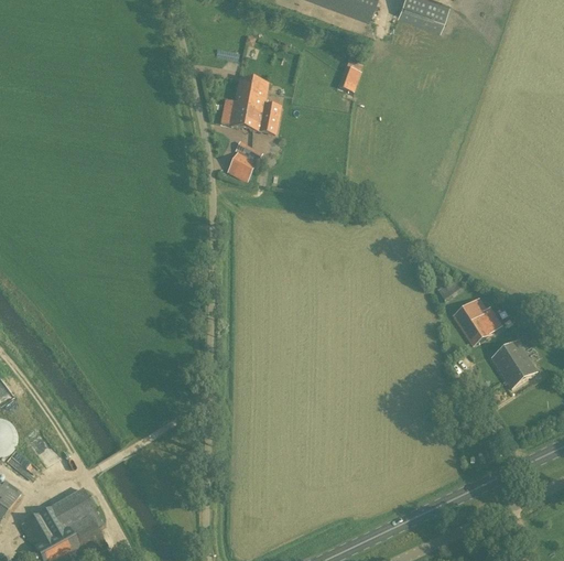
[(320,0),(369,19),(375,0),(320,0)]
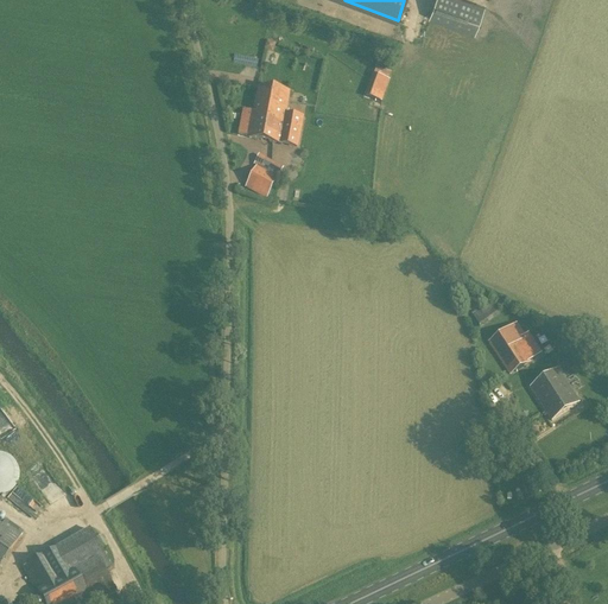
[(434,0),(429,14),(475,32),(485,4),(475,0),(434,0)]
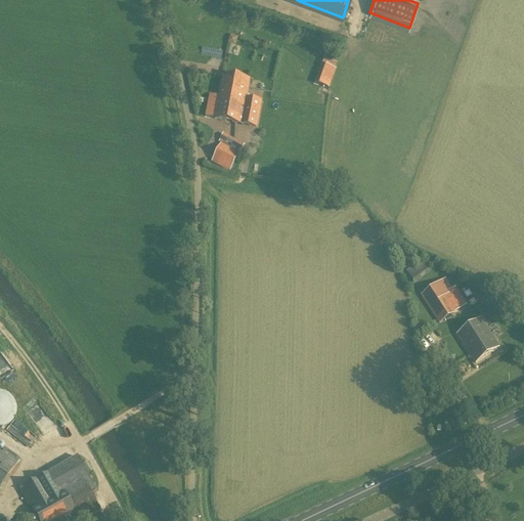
[(236,42),(239,35),(232,33),(229,40),(236,42)]
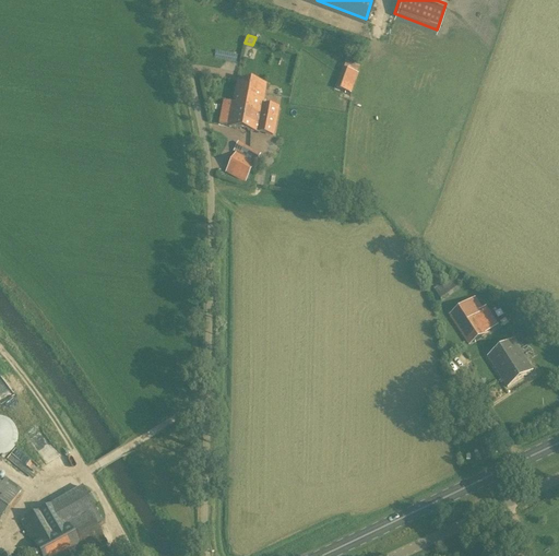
[(335,85),(351,91),(358,72),(358,71),(343,66),(335,85)]
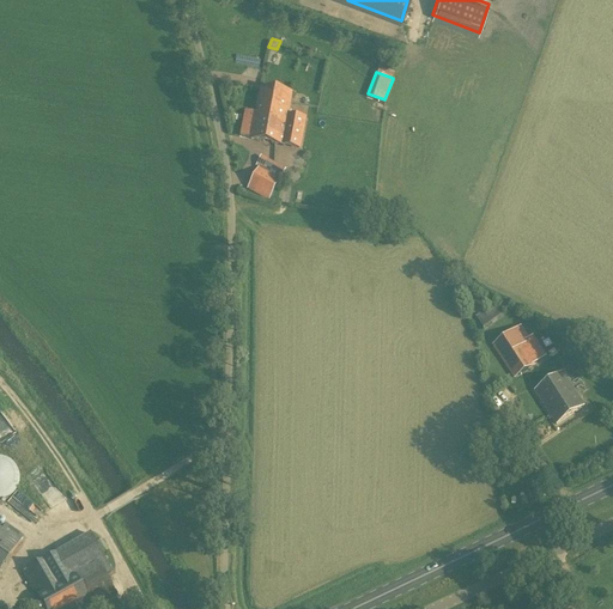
[(252,136),(301,145),(305,114),(289,111),(292,90),(261,85),(252,136)]
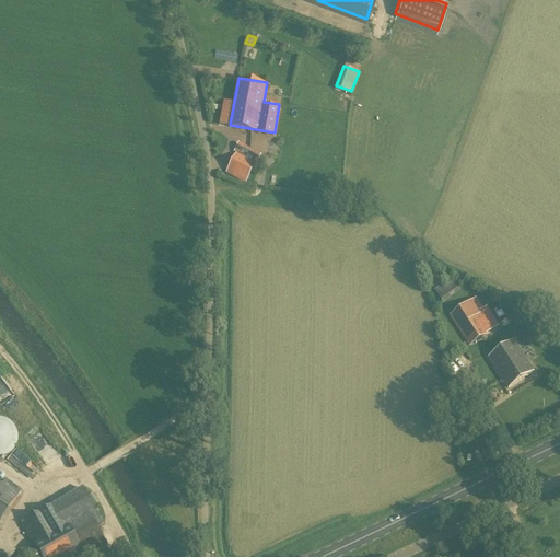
[(226,170),(245,182),(257,161),(236,150),(226,170)]
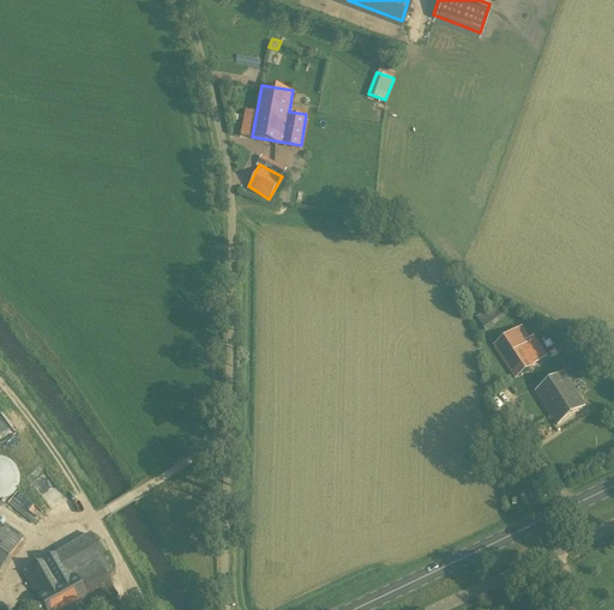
[(522,324),(493,343),(515,376),(536,362),(523,340),(530,336),(522,324)]
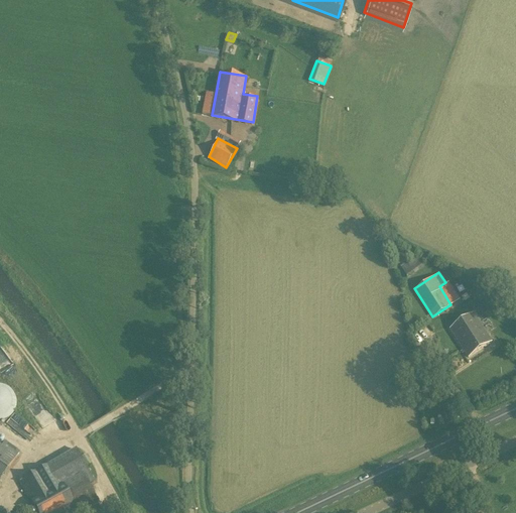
[(492,340),(474,311),(449,328),(469,356),(492,340)]
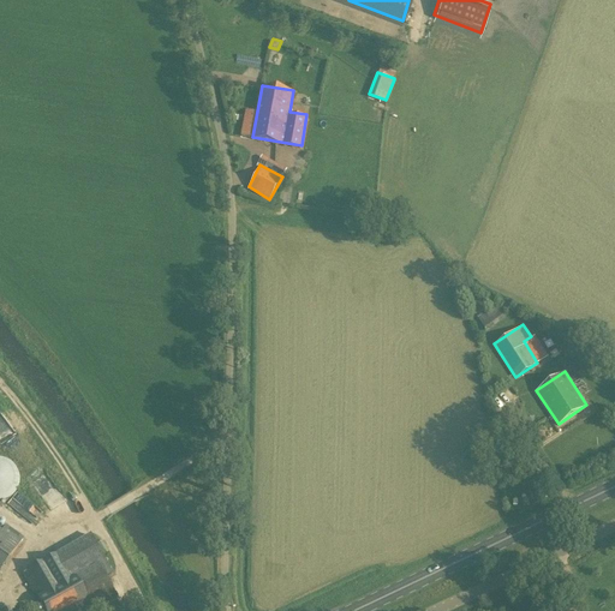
[(0,497),(0,498),(3,497),(6,497),(7,496),(9,495),(11,493),(12,492),(15,490),(16,489),(17,486),(17,485),(18,483),(18,480),(19,478),(19,475),(19,474),(18,473),(18,471),(17,468),(17,467),(16,466),(15,463),(13,462),(12,461),(10,460),(9,459),(7,457),(5,456),(3,456),(1,455),(0,455),(0,497)]
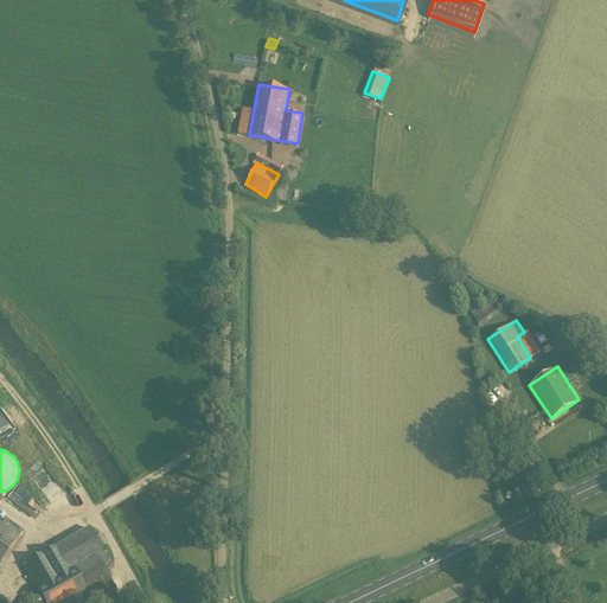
[(0,560),(24,528),(6,515),(2,520),(0,518),(0,560)]
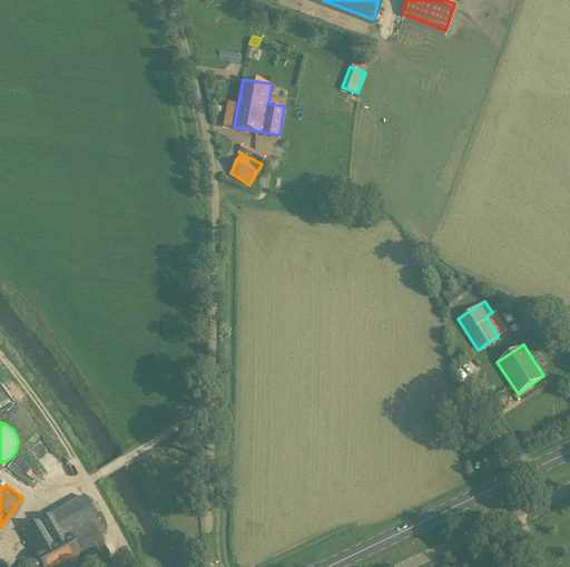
[(23,528),(21,530),(41,566),(85,566),(110,554),(98,534),(105,530),(84,494),(50,512),(38,519),(23,527),(23,528)]
